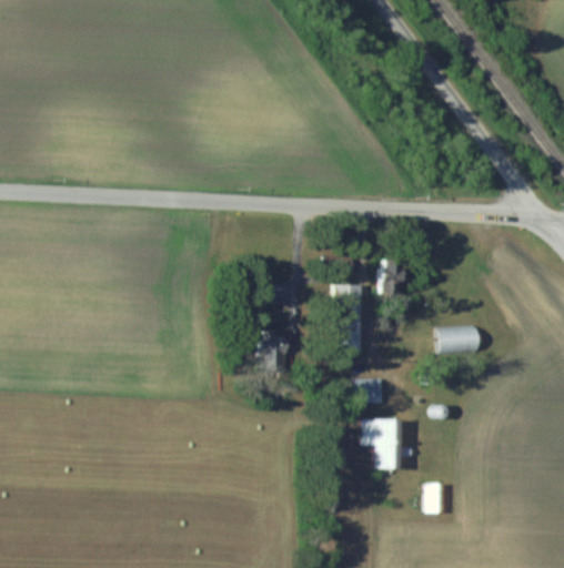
[(358,352),(358,283),(331,284),(331,352),(358,352)]
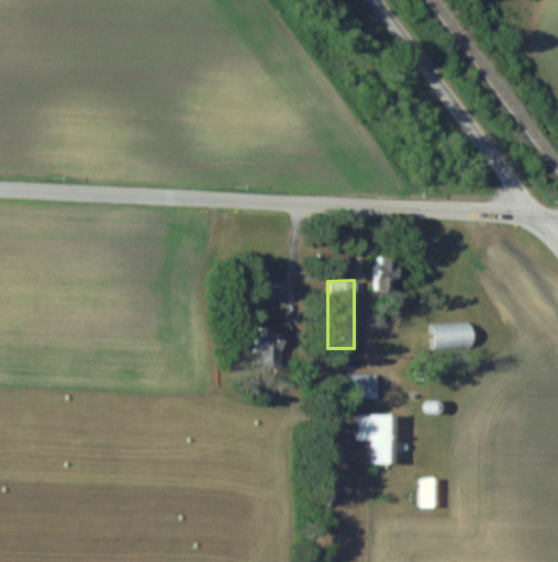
[(471,348),(471,323),(428,323),(428,348),(471,348)]
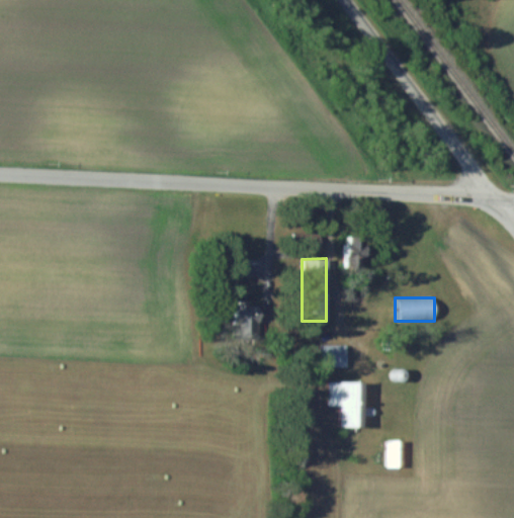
[(233,301),(233,325),(259,325),(259,301),(233,301)]
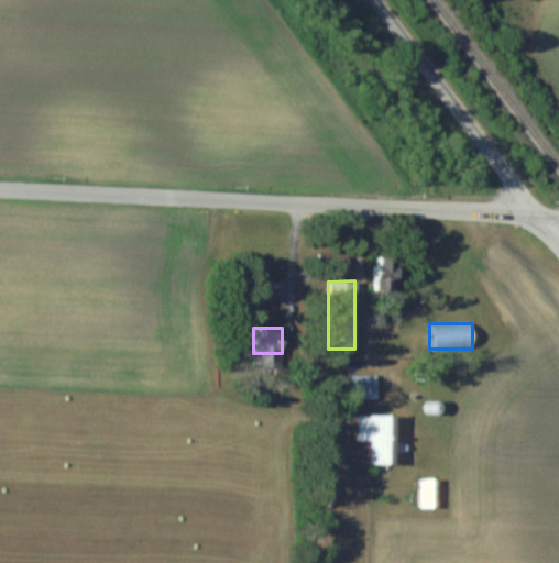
[(377,399),(377,374),(349,374),(349,399),(377,399)]
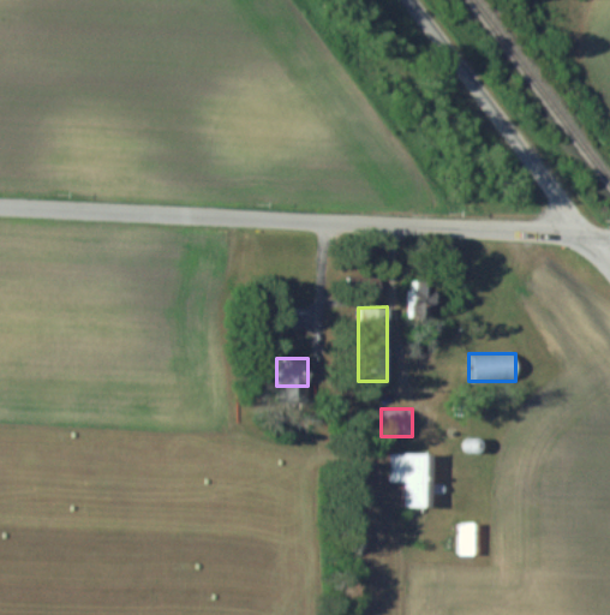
[(428,508),(429,455),(392,454),(390,482),(401,483),(401,508),(428,508)]
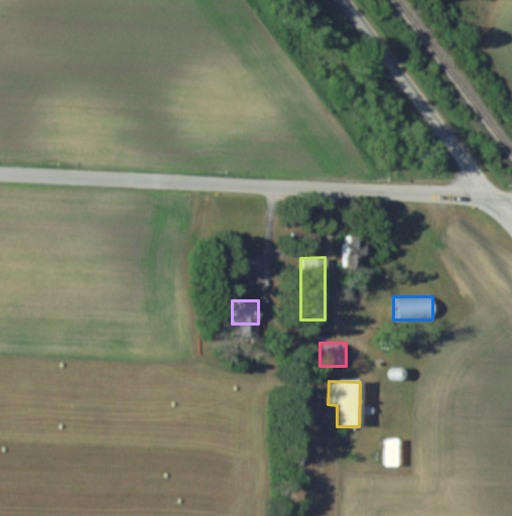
[(401,465),(401,439),(385,439),(385,465),(401,465)]
